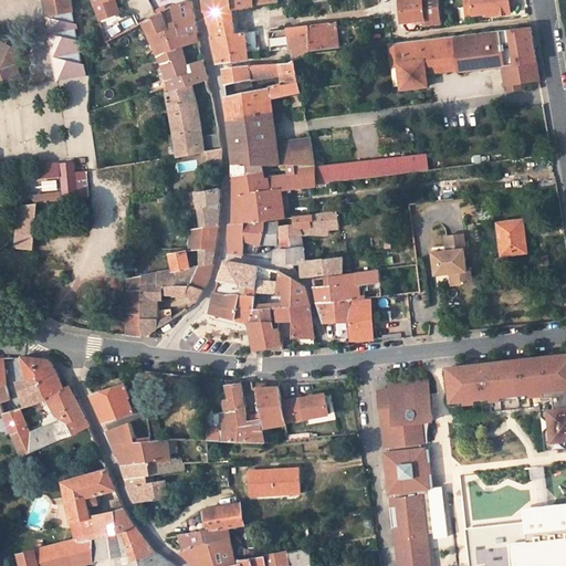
[(45,0),(49,16),(73,11),(71,0),(45,0)]
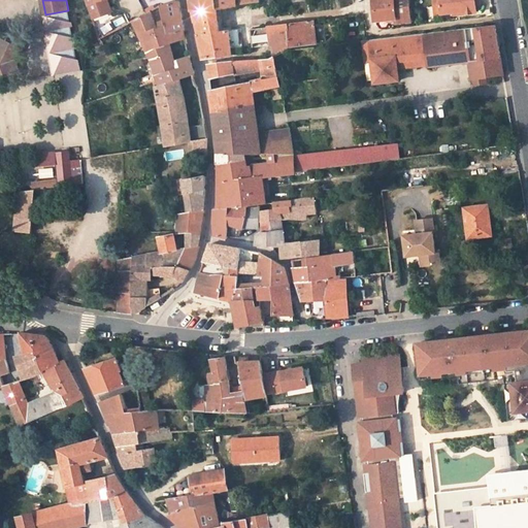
[(85,0),(92,21),(100,18),(98,11),(108,7),(105,0),(85,0)]
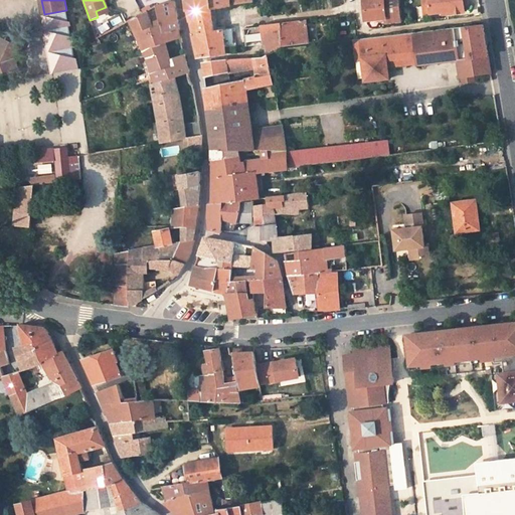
[(174,0),(137,0),(139,3),(133,5),(121,11),(127,22),(131,20),(151,8),(158,4),(175,1),(174,0)]
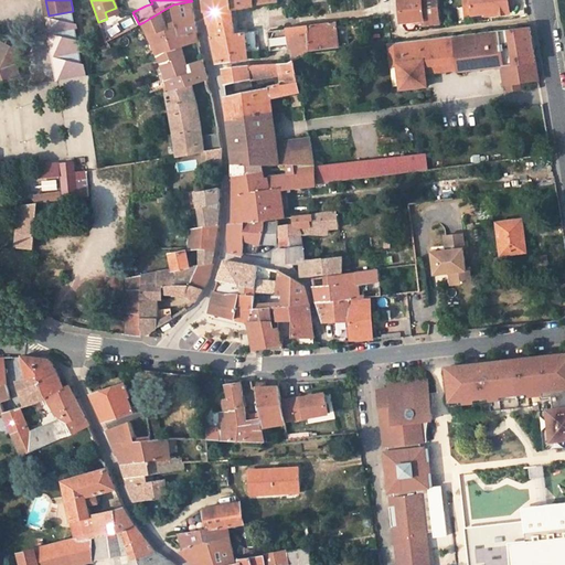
[(274,0),(275,2),(290,0),(203,0),(205,12),(206,11),(231,9),(251,7),(249,0),(274,0)]
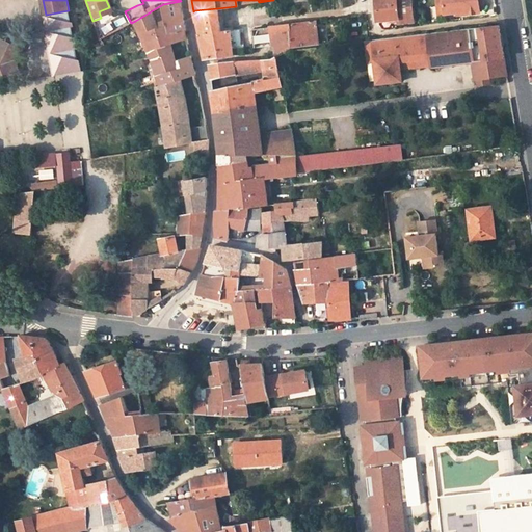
[(414,19),(411,0),(376,0),(378,20),(391,19),(399,18),(400,20),(413,19),(414,19)]
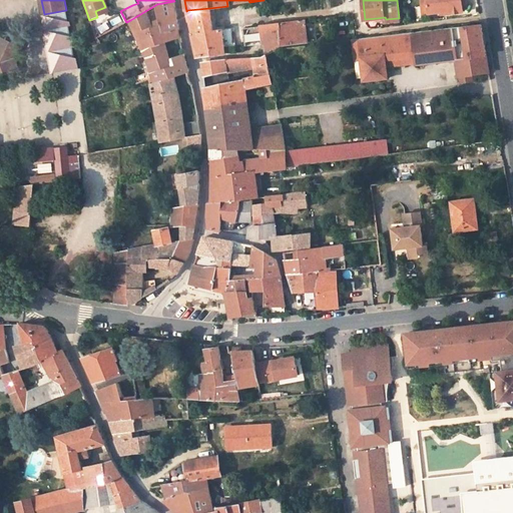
[(421,0),(422,6),(429,5),(429,12),(441,11),(450,10),(450,13),(463,11),(461,0),(421,0)]
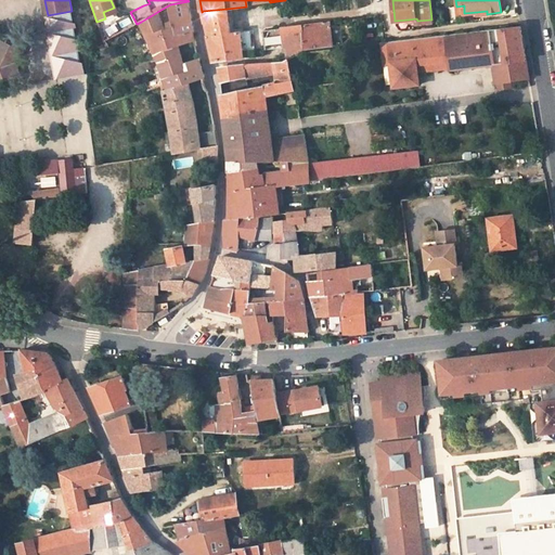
[(189,1),(170,4),(173,18),(175,26),(165,28),(163,22),(159,15),(164,13),(163,9),(141,22),(156,53),(171,49),(171,48),(175,47),(181,44),(192,41),(196,40),(189,1)]
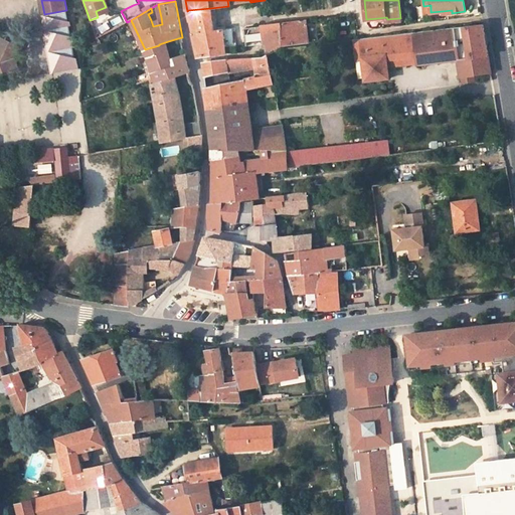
[(108,13),(106,7),(96,11),(98,17),(108,13)]
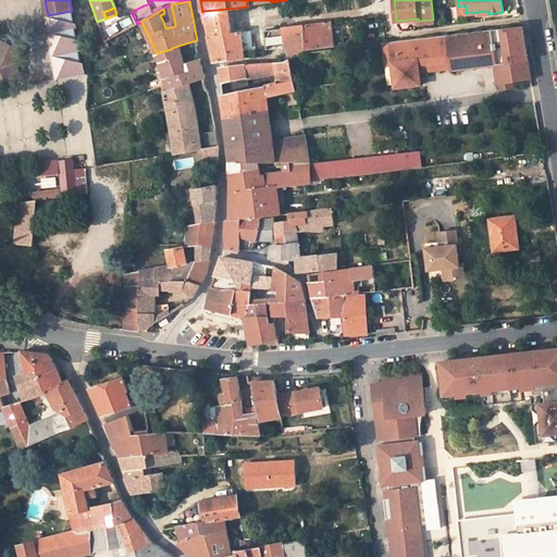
[(229,23),(227,9),(203,11),(205,16),(208,25),(229,23)]
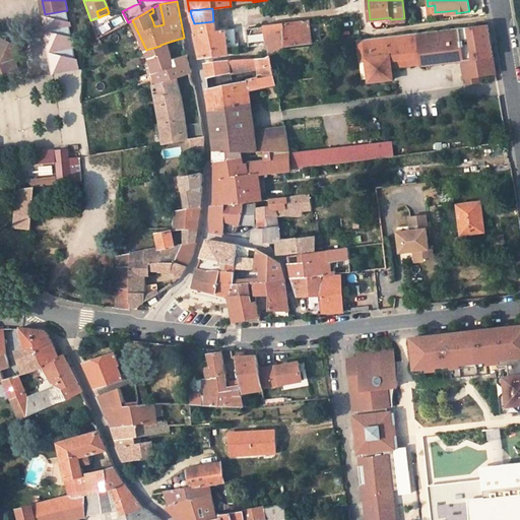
[(45,29),(71,25),(70,21),(69,22),(67,10),(45,14),(43,14),(45,29)]
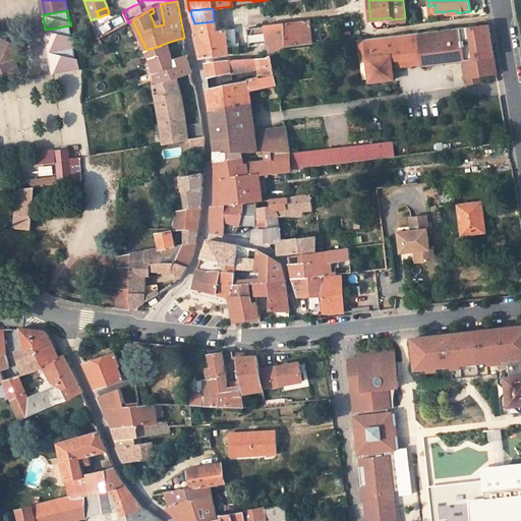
[(164,24),(163,17),(153,20),(155,26),(164,24)]
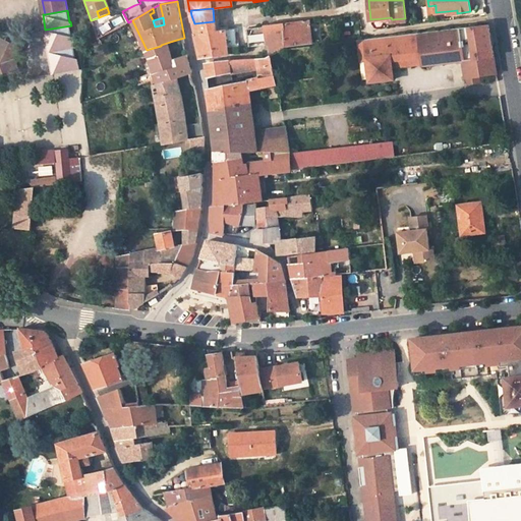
[(226,44),(224,30),(216,31),(214,21),(194,23),(196,33),(199,48),(201,57),(227,55),(226,44)]
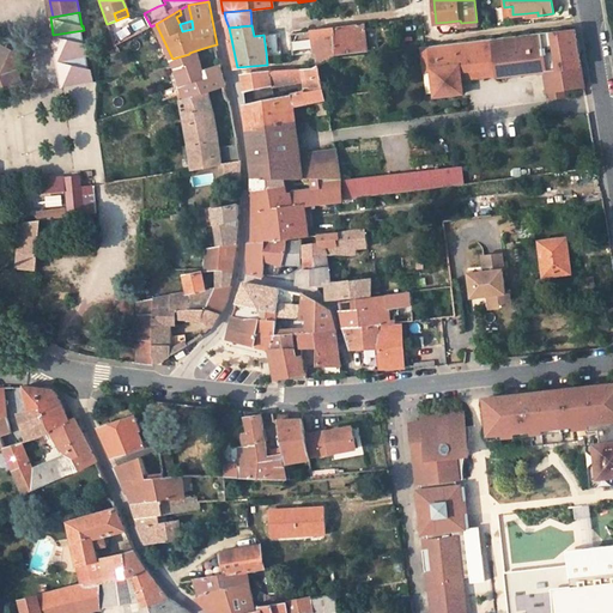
[(311,31),(291,34),(295,55),(315,53),(321,61),(335,54),(366,52),(364,34),(378,31),(377,25),(363,26),(363,25),(311,30),(311,31)]
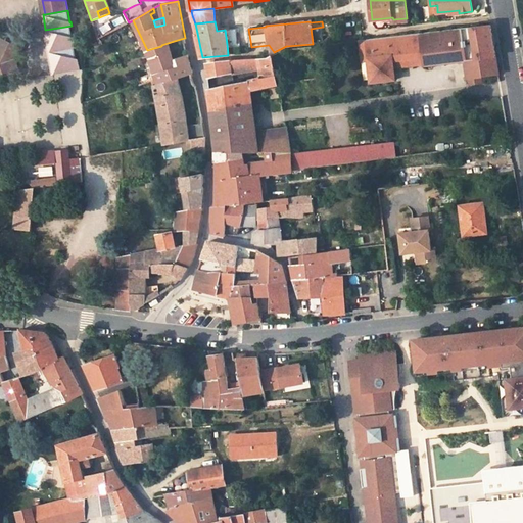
[(462,28),(466,60),(468,78),(498,74),(491,25),(462,28)]
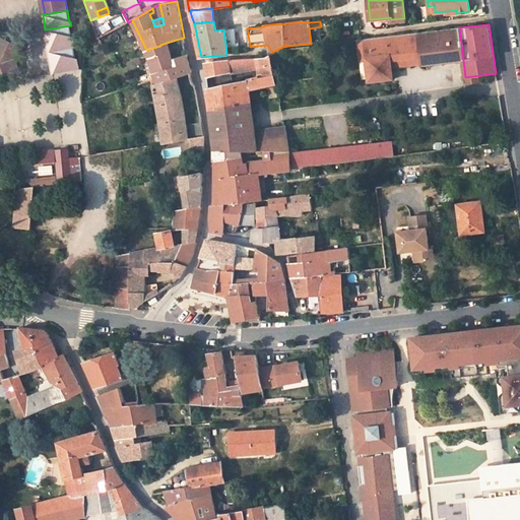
[(75,48),(77,47),(75,37),(73,36),(71,25),(45,29),(54,74),(81,69),(79,58),(77,58),(75,48)]
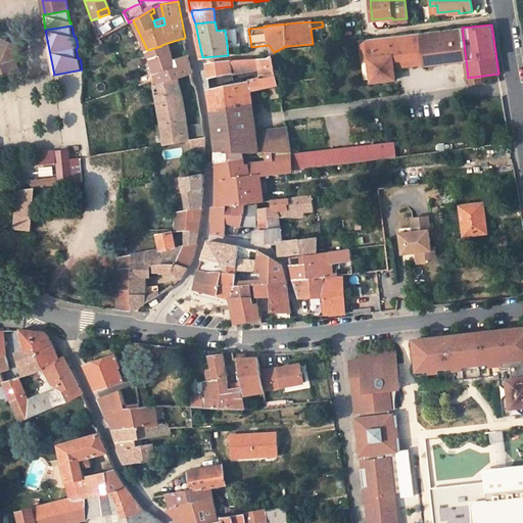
[(466,60),(462,28),(421,33),(423,57),(424,64),(424,65),(466,60)]
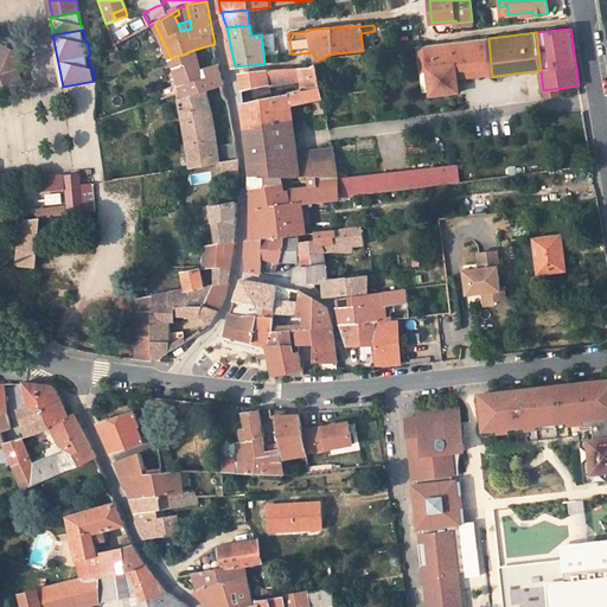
[(263,51),(275,50),(274,34),(261,34),(263,51)]
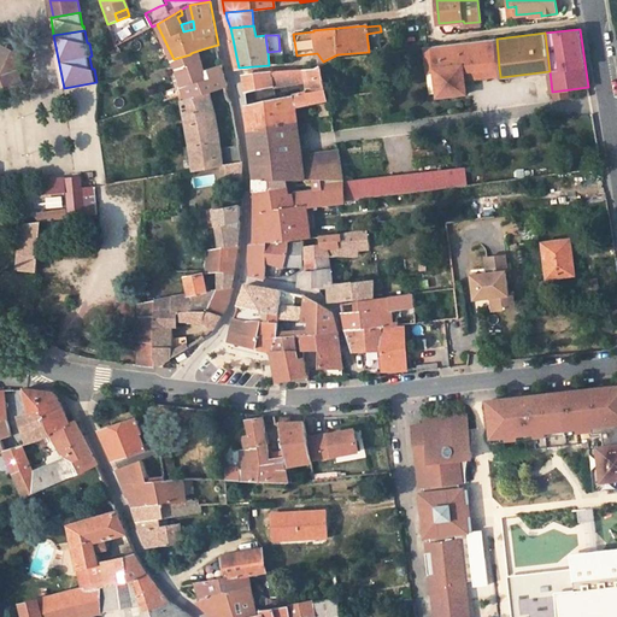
[(499,68),(497,39),(432,46),(435,71),(439,97),(466,94),(464,81),(463,72),(499,68)]
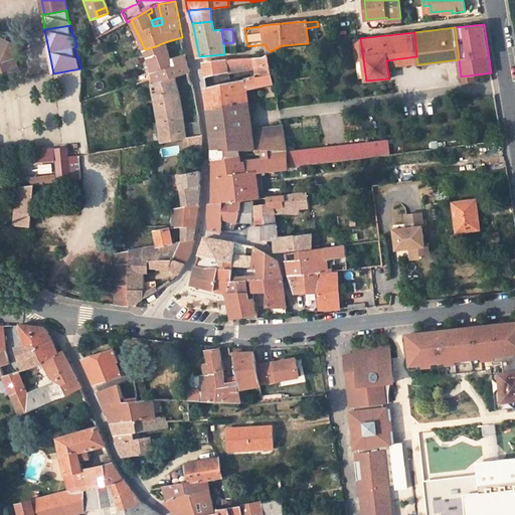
[(0,76),(13,71),(18,70),(14,59),(20,46),(2,38),(0,41),(0,76)]
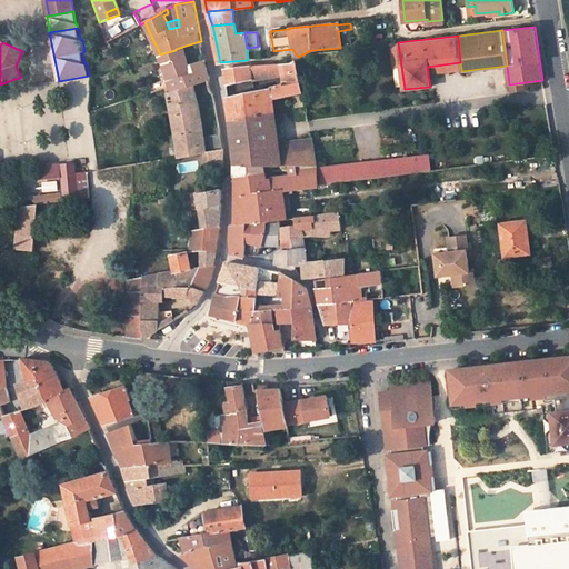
[(401,66),(398,42),(391,43),(393,66),(401,66)]
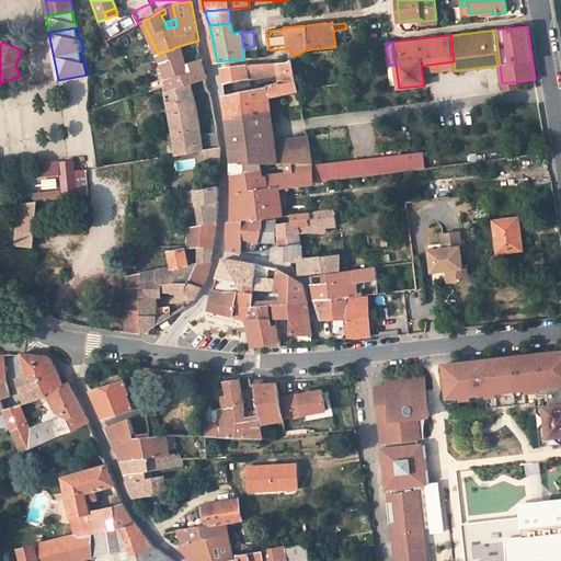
[(183,73),(193,71),(191,61),(189,63),(183,45),(176,47),(183,73)]
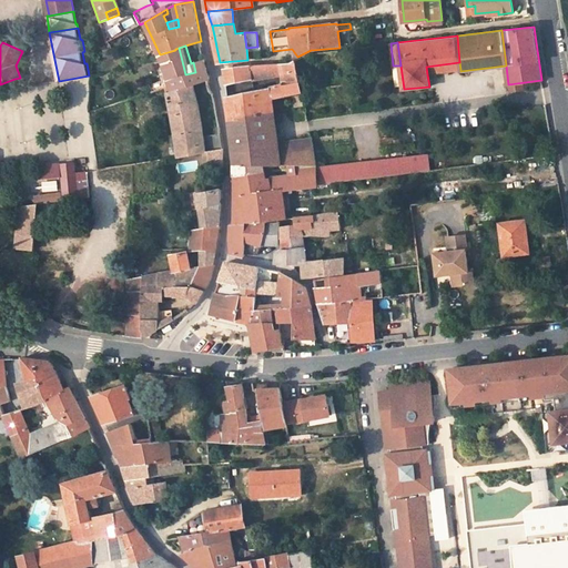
[(205,60),(193,62),(195,72),(185,74),(179,48),(175,49),(175,50),(160,54),(161,57),(169,84),(168,94),(194,84),(209,80),(210,80),(205,60)]
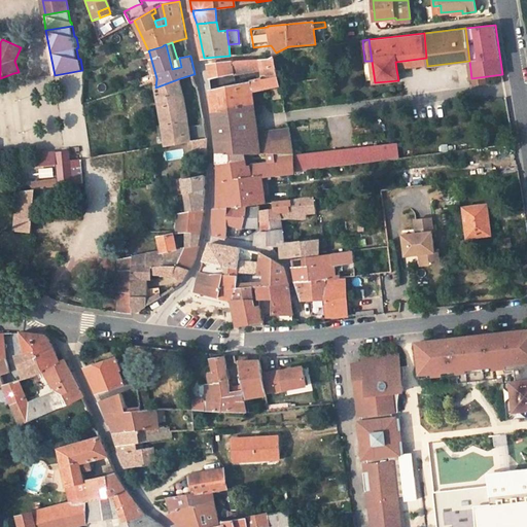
[(249,92),(253,91),(281,84),(275,57),(271,58),(245,60),(247,71),(264,68),(265,74),(262,74),(262,78),(251,81),(252,85),(236,89),(220,93),(219,88),(212,89),(214,112),(250,105),(249,92)]
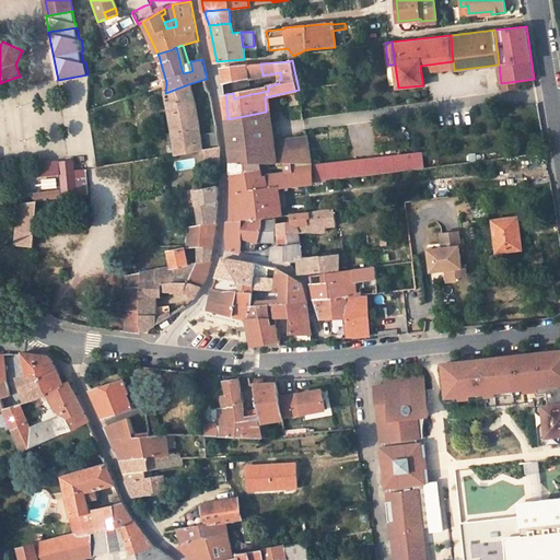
[(454,69),(453,61),(420,66),(421,73),(454,69)]
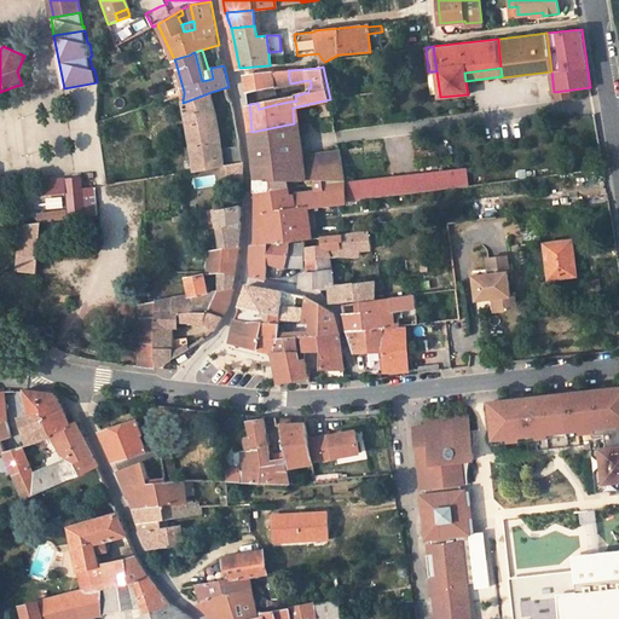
[(276,87),(290,84),(288,70),(273,71),(276,87)]
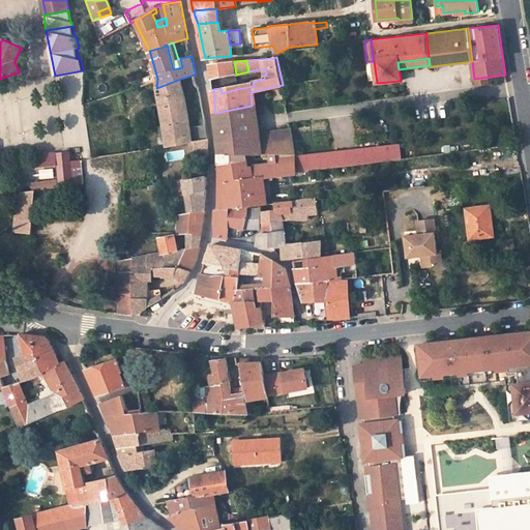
[(236,75),(234,61),(210,64),(209,65),(211,80),(236,75)]
